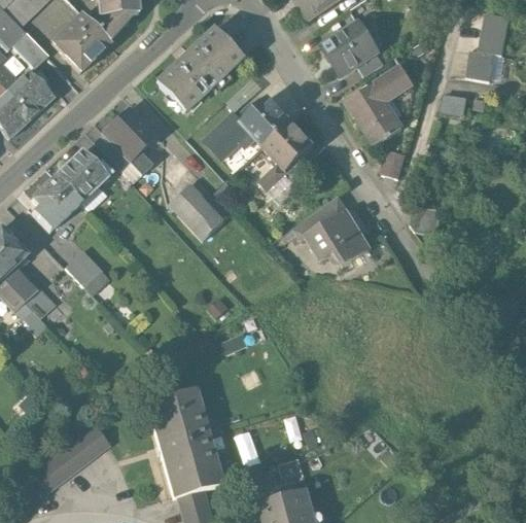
[(0,0),(0,7),(19,28),(47,0),(0,0)]
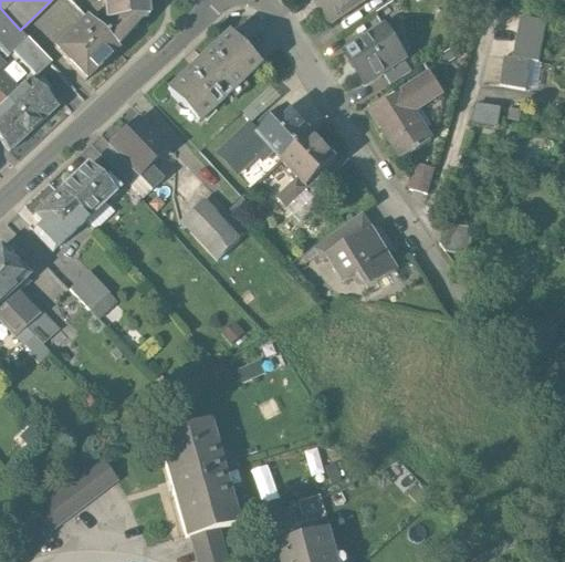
[(104,0),(106,18),(103,18),(96,25),(116,47),(142,18),(139,16),(147,14),(145,0),(104,0)]
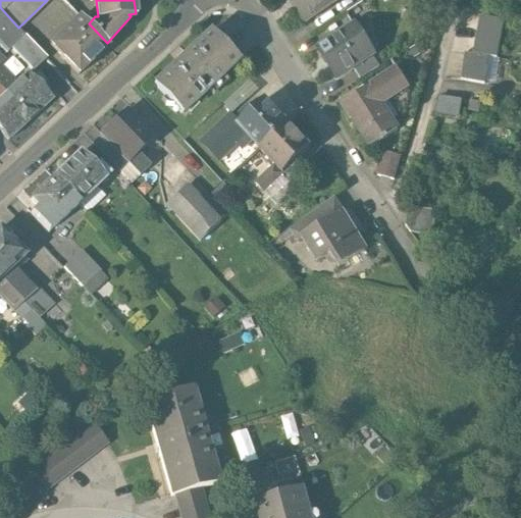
[(297,0),(307,16),(333,0),(297,0)]
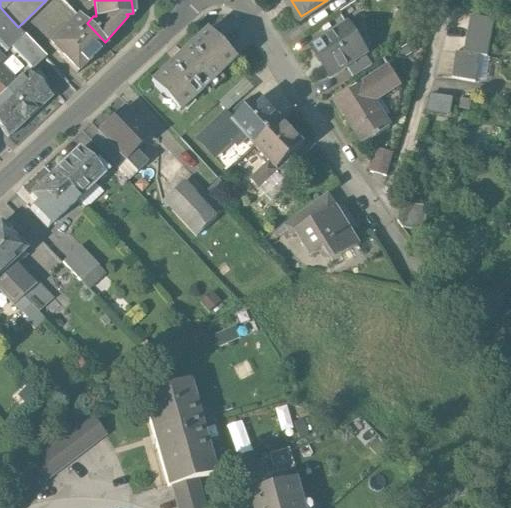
[(12,45),(31,65),(44,53),(18,27),(0,7),(0,41),(8,49),(12,45)]
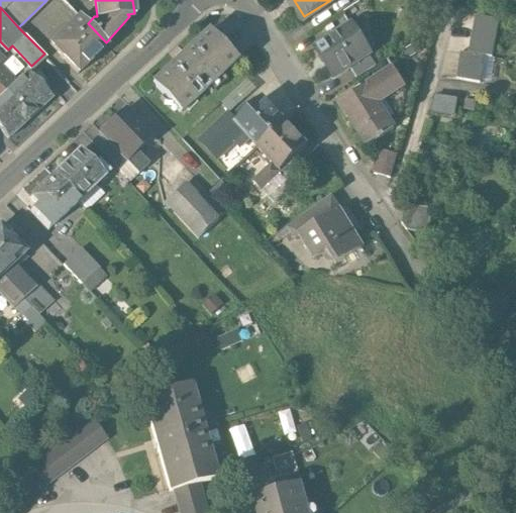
[(88,23),(81,15),(59,35),(58,33),(53,38),(54,39),(50,42),(65,57),(60,61),(64,66),(69,61),(79,72),(108,44),(88,23)]
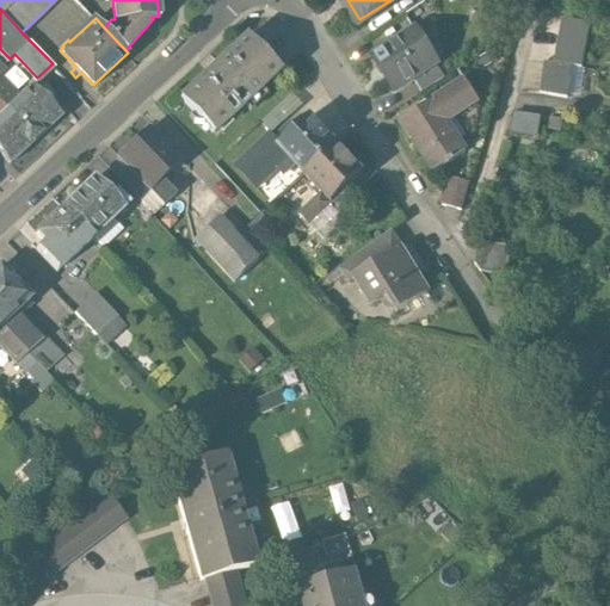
[(589,23),(567,19),(564,35),(556,33),(553,60),(572,63),(581,65),(589,23)]
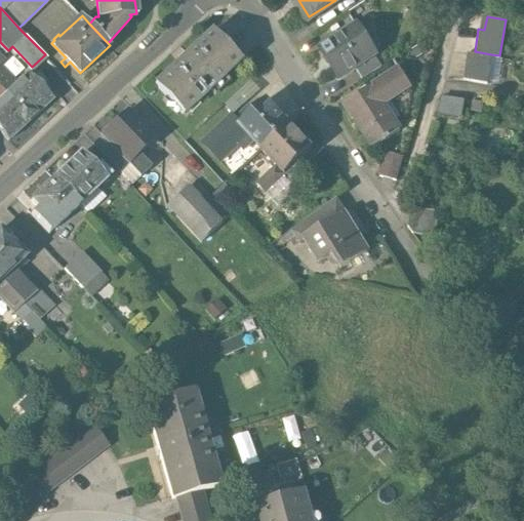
[(357,22),(321,44),(339,75),(376,52),(357,22)]
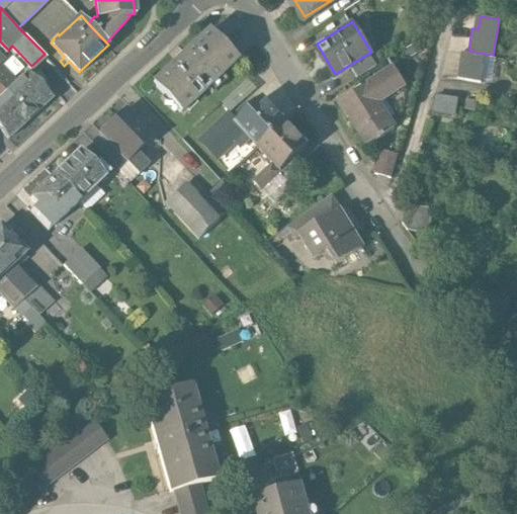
[(212,27),(155,80),(181,109),(196,96),(197,97),(229,69),(227,68),(239,57),(212,27)]
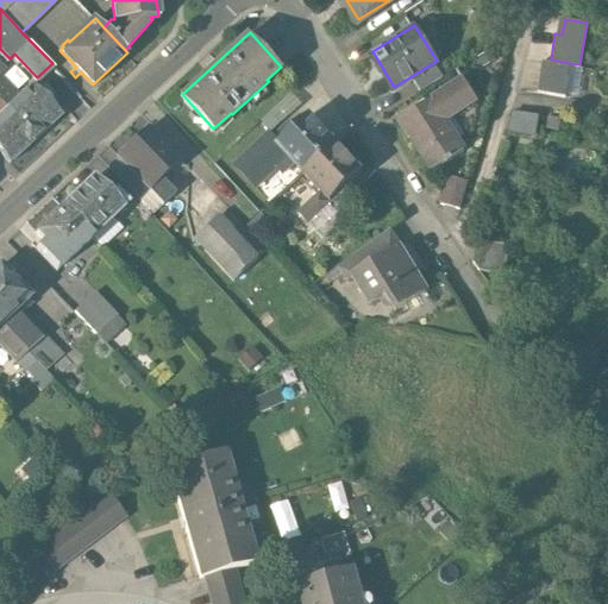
[(551,60),(541,58),(537,88),(564,94),(570,63),(551,60)]
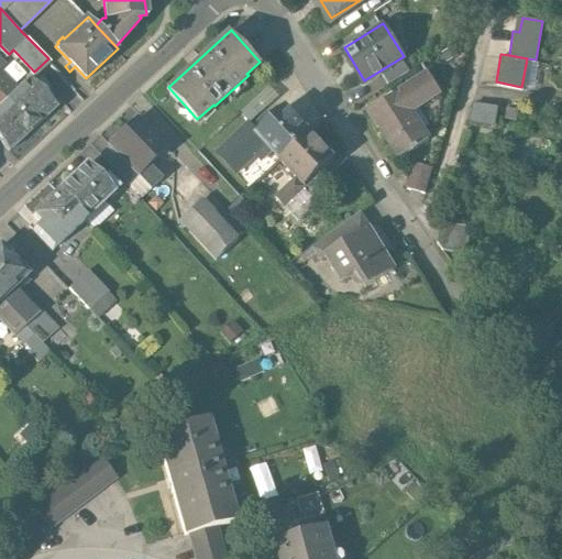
[(57,105),(31,76),(17,90),(14,86),(15,85),(0,68),(0,67),(6,63),(0,56),(0,89),(8,98),(34,127),(57,105)]
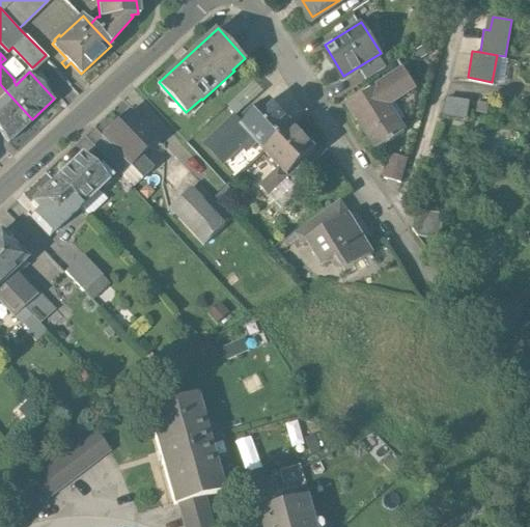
[(405,67),(378,84),(377,83),(347,101),(357,116),(359,114),(379,145),(391,137),(391,139),(395,137),(394,135),(406,129),(389,102),(416,84),(405,67)]
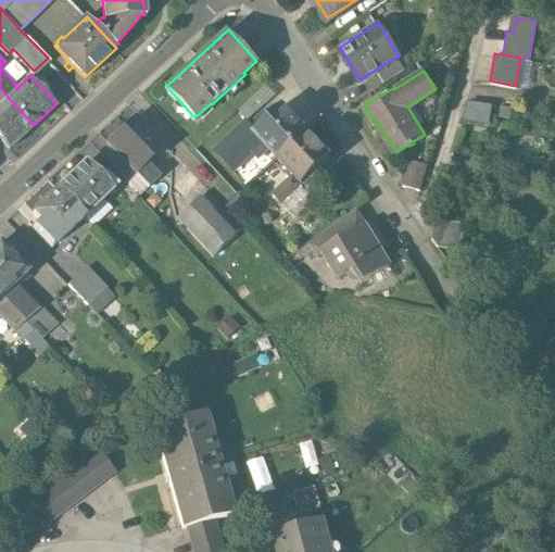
[(470,95),(467,114),(492,118),(495,99),(470,95)]
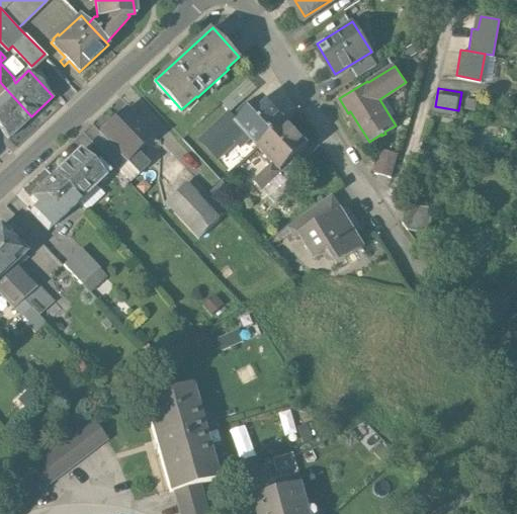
[(31,116),(7,90),(3,94),(0,96),(0,127),(9,137),(31,116)]
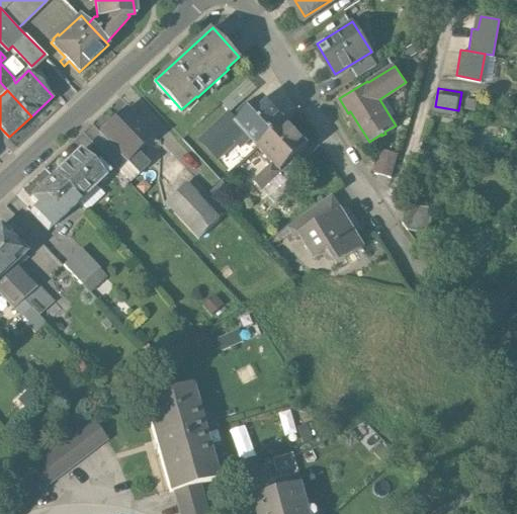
[(263,94),(251,104),(246,100),(233,112),(229,108),(200,136),(219,155),(236,139),(238,141),(244,141),(250,135),(259,144),(286,118),(263,94)]
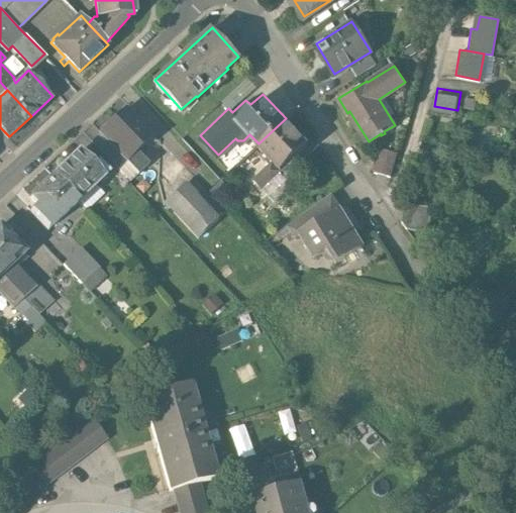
[(155,135),(127,106),(101,130),(102,131),(128,160),(140,173),(151,163),(139,149),(155,135)]
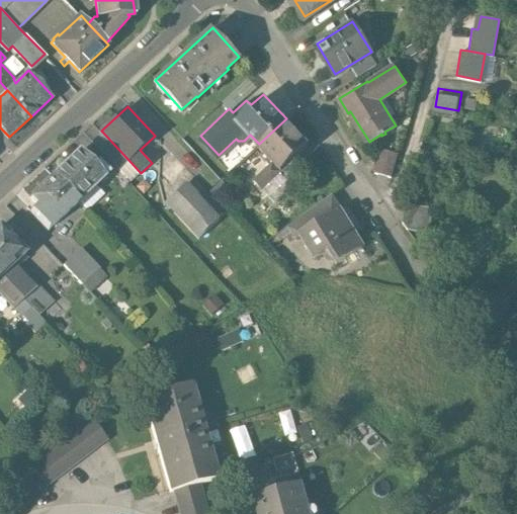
[(310,144),(286,118),(259,144),(283,169),(290,162),(294,167),(303,160),(297,155),(310,144)]
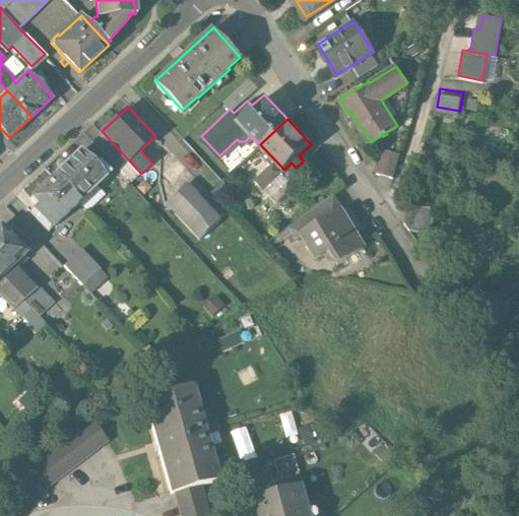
[(129,160),(103,132),(93,140),(120,170),(129,160)]
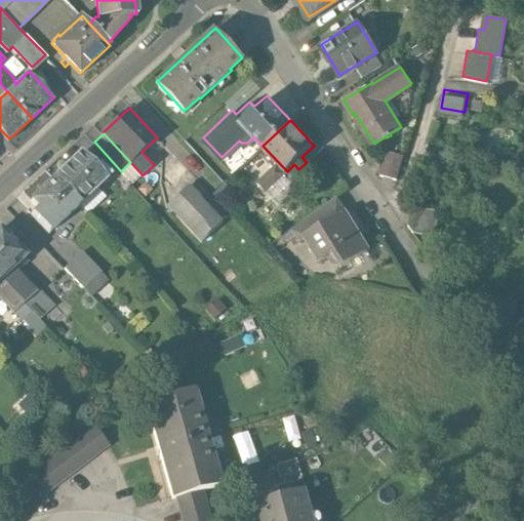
[(96,166),(82,152),(55,177),(80,204),(112,174),(101,162),(96,166)]
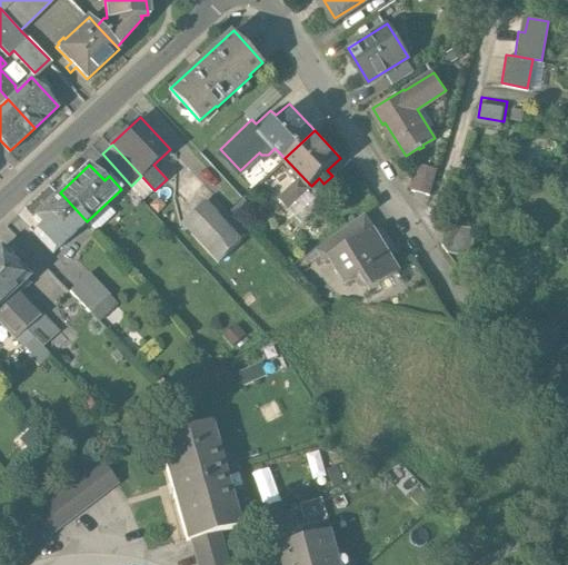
[(60,192),(37,215),(46,224),(37,233),(55,251),(87,221),(60,192)]
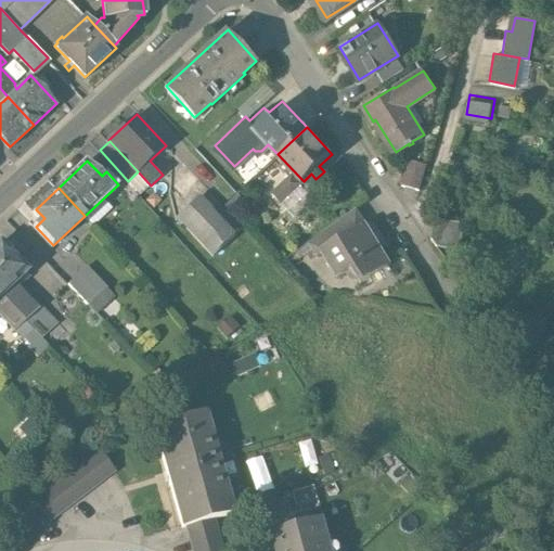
[(240,233),(202,194),(179,217),(217,254),(240,233)]
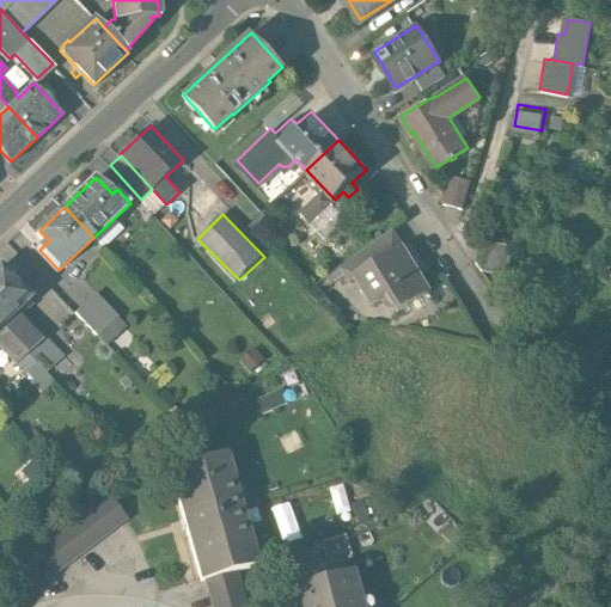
[(374,239),(341,263),(350,276),(356,273),(355,273),(384,255),(374,239)]
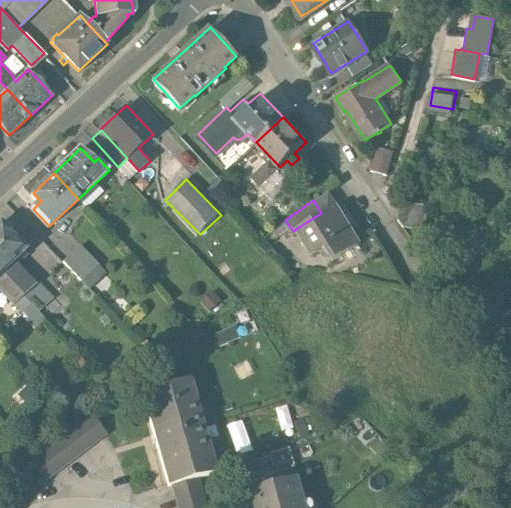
[(321,213),(297,228),(298,228),(298,229),(302,226),(316,248),(312,251),(326,243),(334,256),(360,240),(337,203),(321,213)]
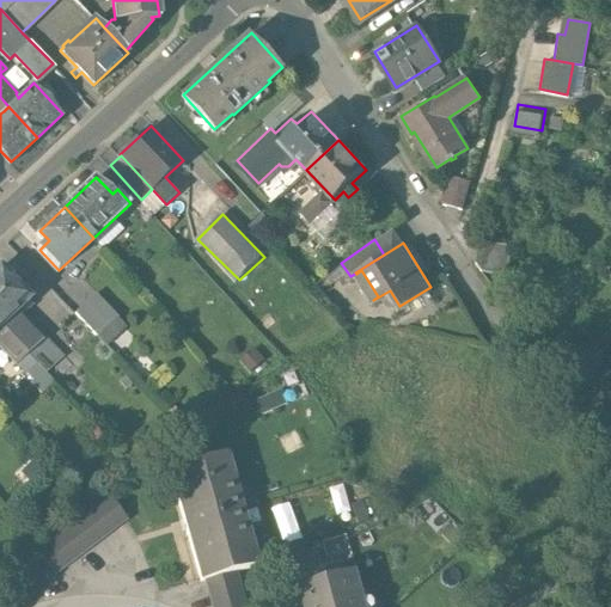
[(11,256),(0,265),(0,320),(2,323),(30,353),(48,336),(20,307),(41,287),(11,256)]
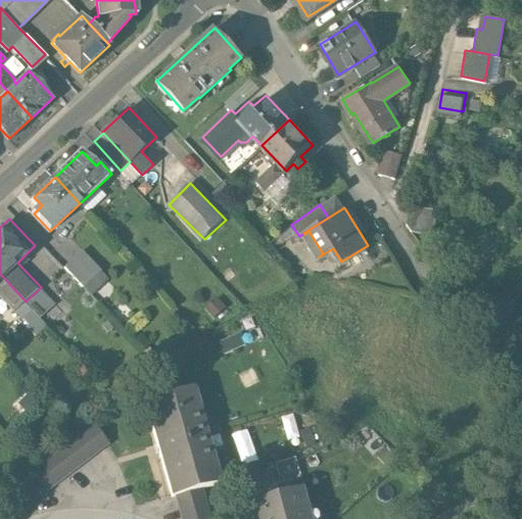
[(102,269),(84,249),(65,266),(84,286),(102,269)]
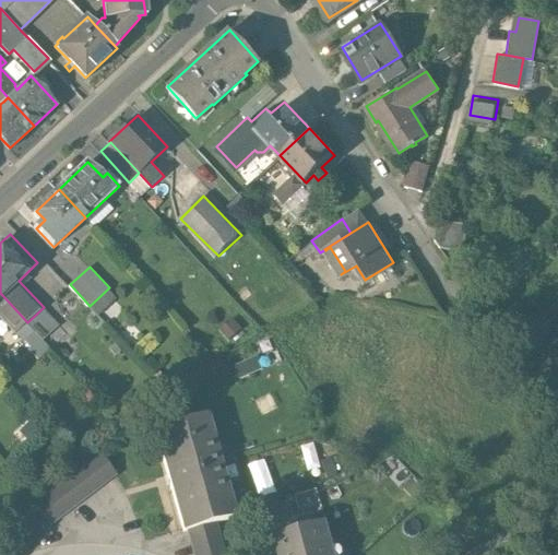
[(27,322),(2,295),(0,296),(0,310),(26,339),(35,331),(27,322)]
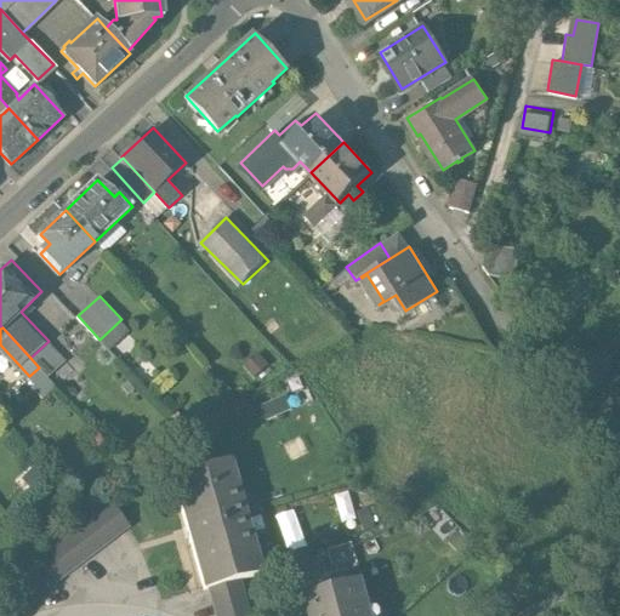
[(232,456),(175,473),(206,586),(210,586),(242,576),(265,570),(232,456)]
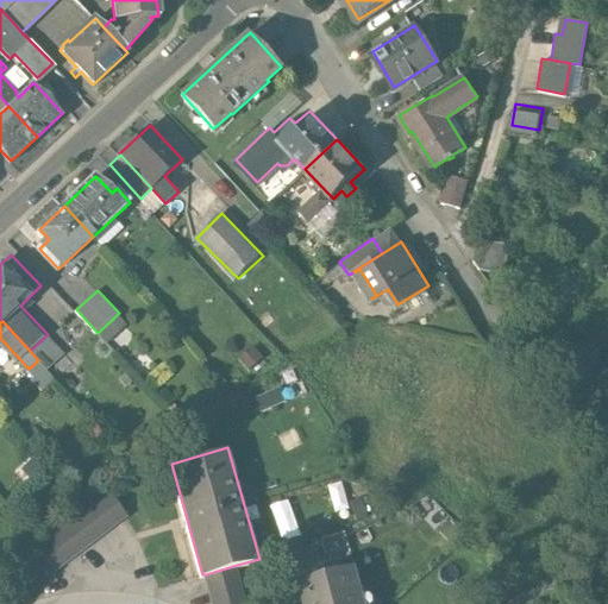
[(111,491),(39,545),(57,567),(129,514),(111,491)]
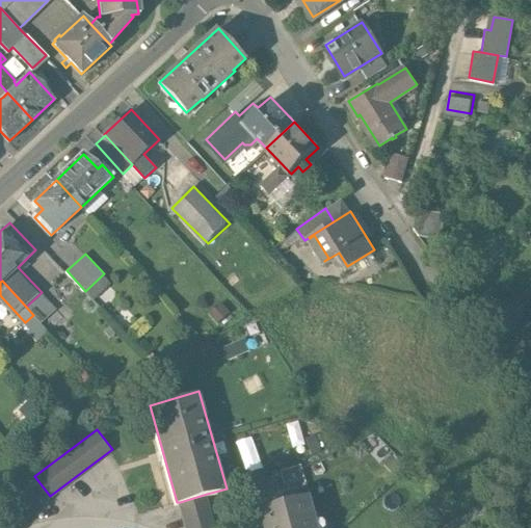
[(290,483),(308,480),(303,457),(286,460),(290,483)]
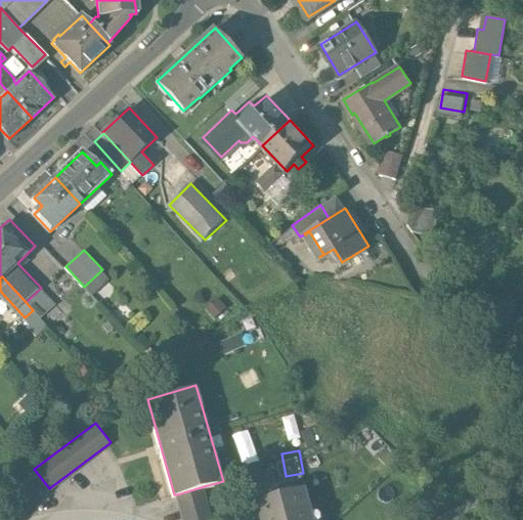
[(213,519),(204,486),(177,494),(185,519),(213,519)]
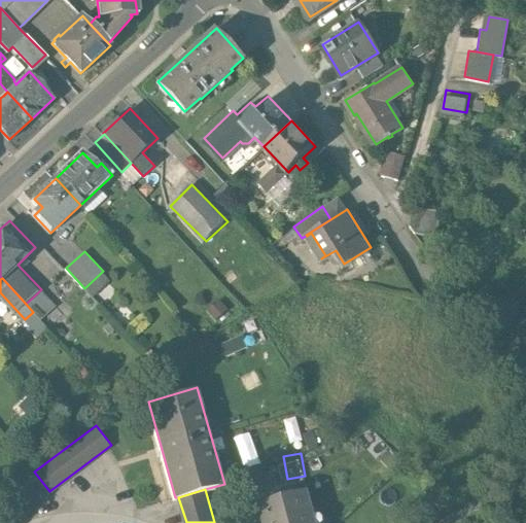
[(317,522),(308,490),(258,503),(264,522),(317,522)]
